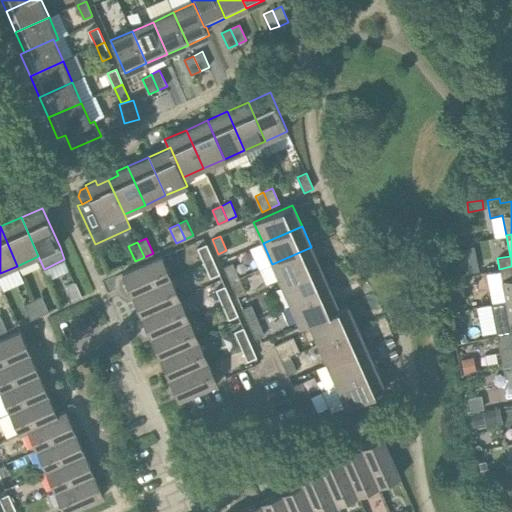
[(198,248),(204,263),(213,259),(207,244),(198,248)]
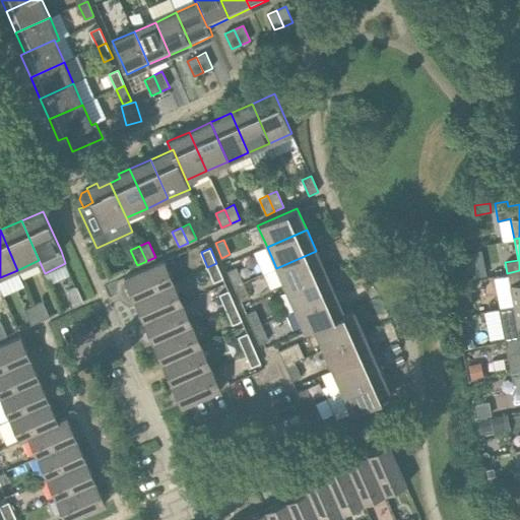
[(316,251),(276,268),(285,289),(325,271),(316,251)]
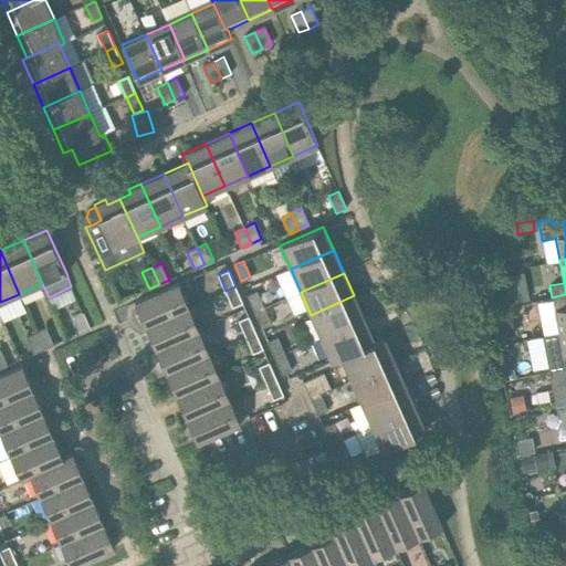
[(146,327),(189,307),(179,283),(135,303),(146,327)]
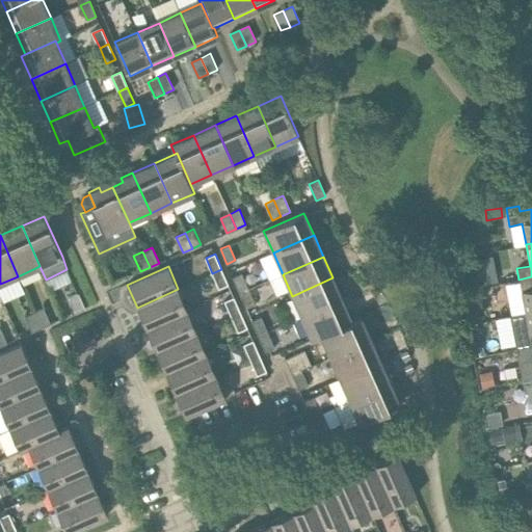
[(221,269),(212,273),(218,288),(228,284),(221,269)]
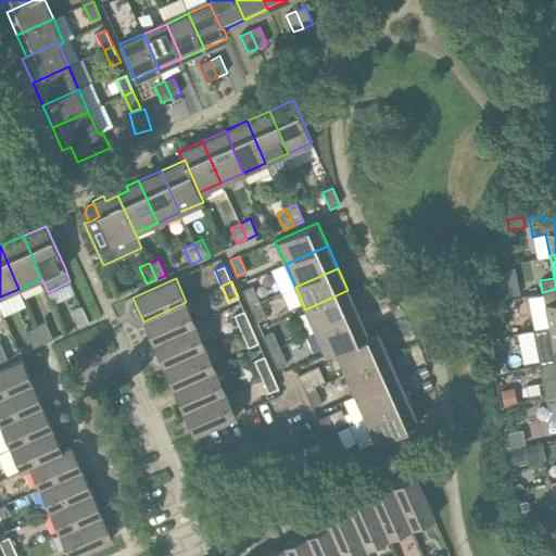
[(520,294),(517,282),(504,285),(506,298),(520,294)]
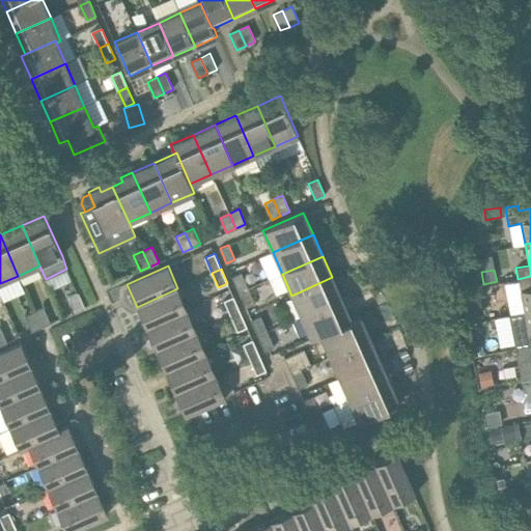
[(232,276),(239,291),(248,287),(241,272),(232,276)]
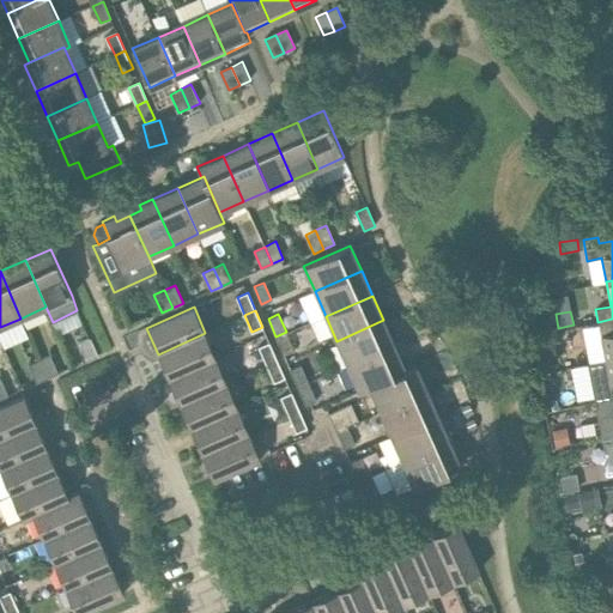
[(606,360),(612,358),(612,319),(598,322),(606,360)]
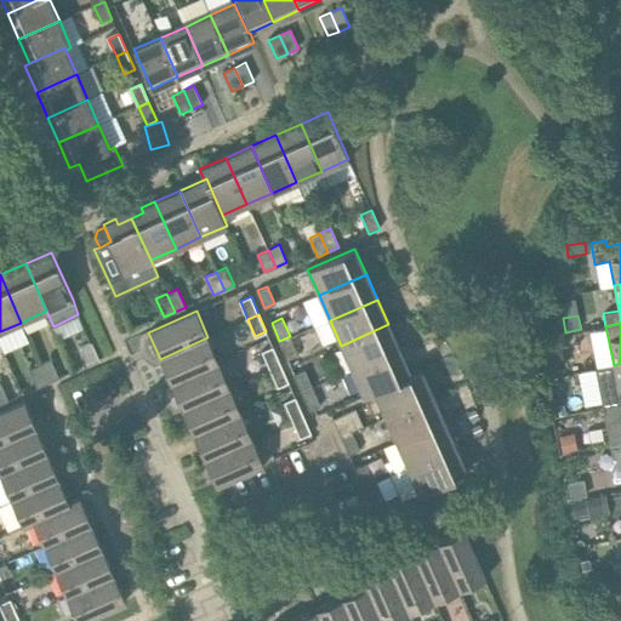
[(388,324),(341,346),(352,371),(399,349),(388,324)]
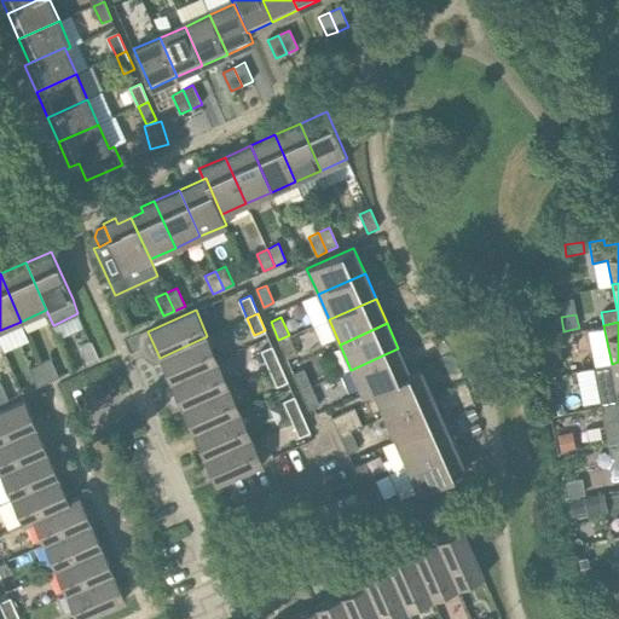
[(289,335),(278,340),(287,357),(296,353),(289,335)]
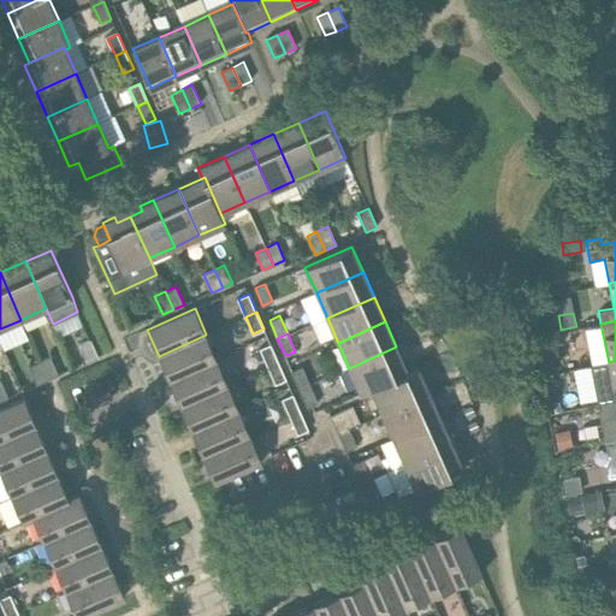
[(170,380),(217,360),(206,335),(159,356),(170,380)]
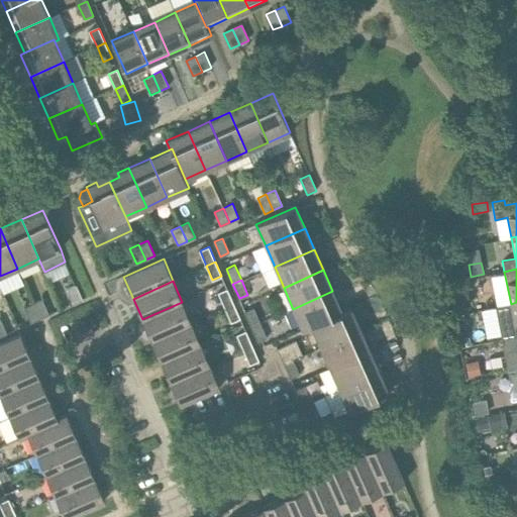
[(73,305),(83,301),(76,286),(67,290),(73,305)]
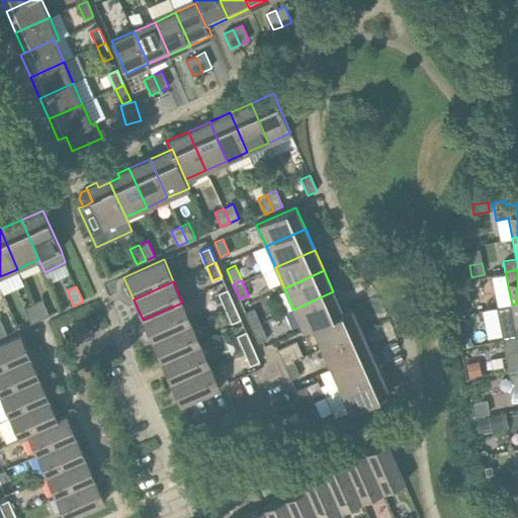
[(218,292),(225,308),(235,304),(228,288),(218,292)]
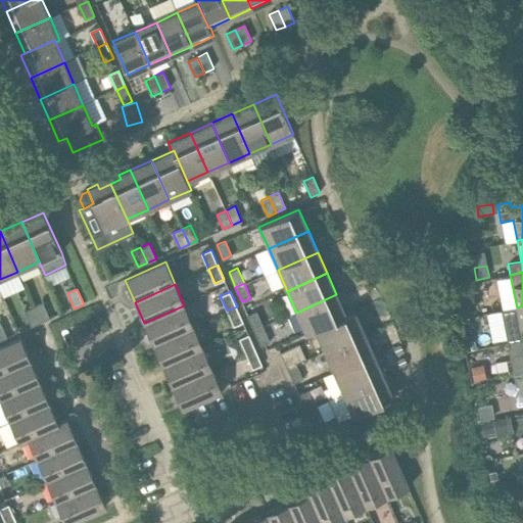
[(336,294),(296,313),(305,334),(316,329),(346,316),(345,316),(336,294)]
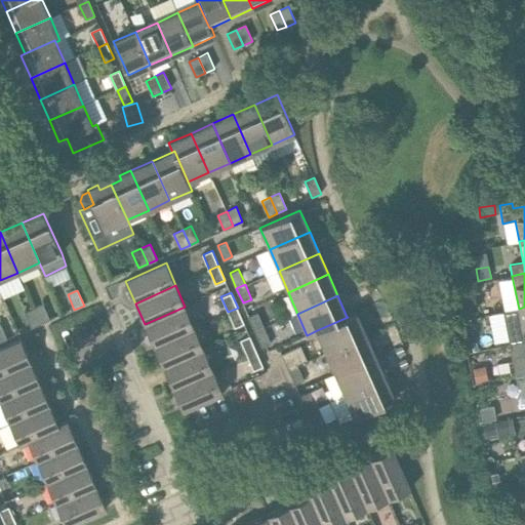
[(458,313),(472,310),(470,296),(455,298),(458,313)]
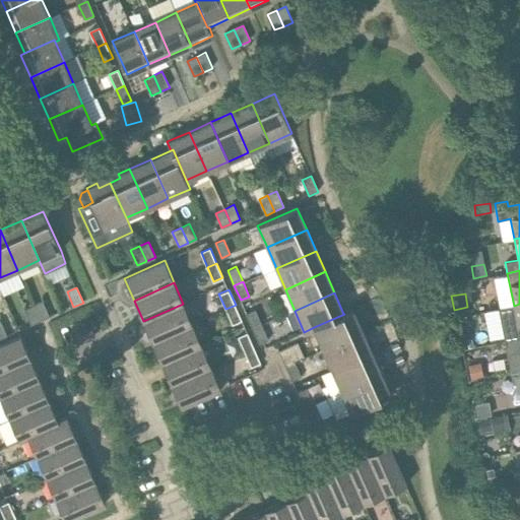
[(33,307),(40,322),(49,318),(42,303),(33,307)]
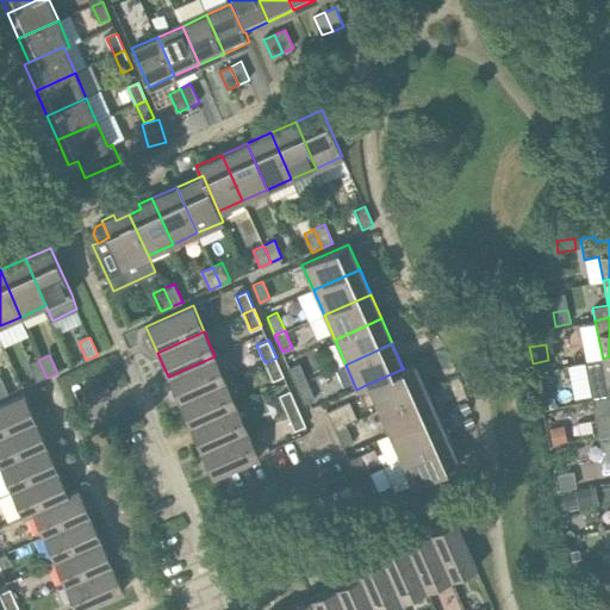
[(179,402),(226,381),(215,356),(168,377),(179,402)]
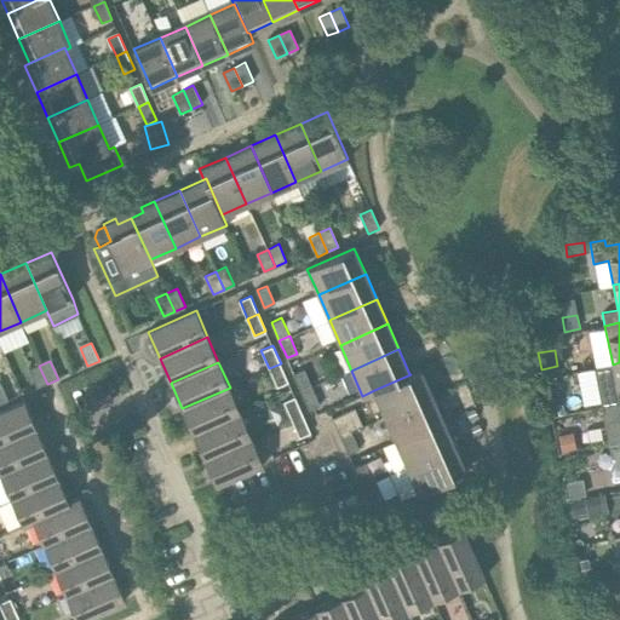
[(281,363),(269,368),(277,386),(288,382),(281,363)]
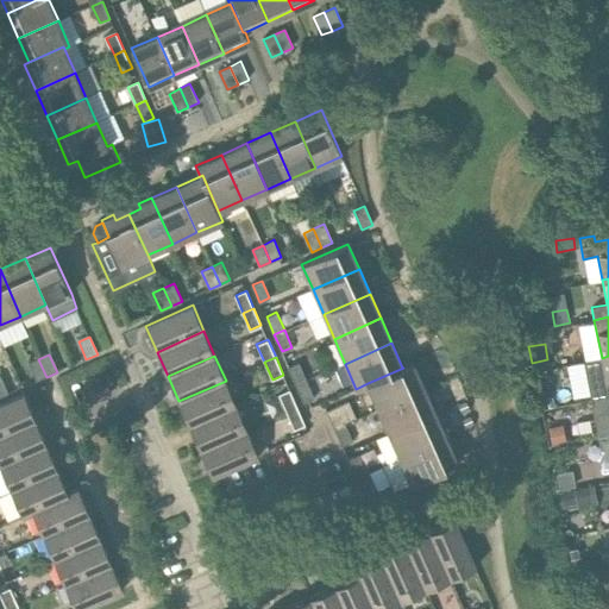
[(46,377),(38,359),(27,364),(36,382),(46,377)]
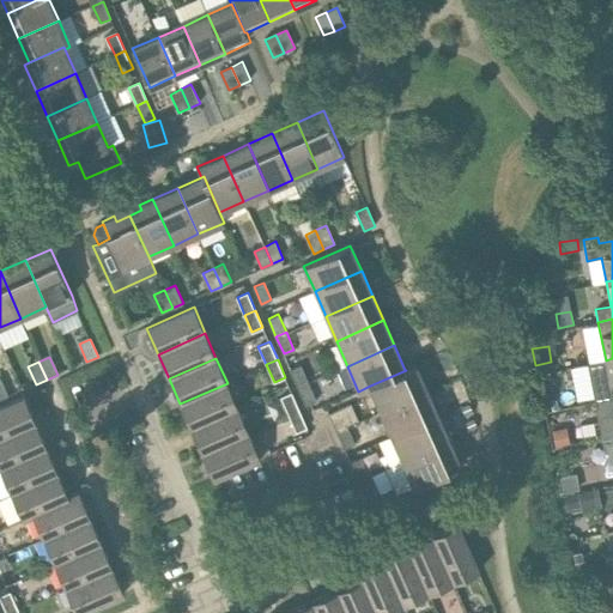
[(290,370),(298,388),(309,383),(301,365),(290,370)]
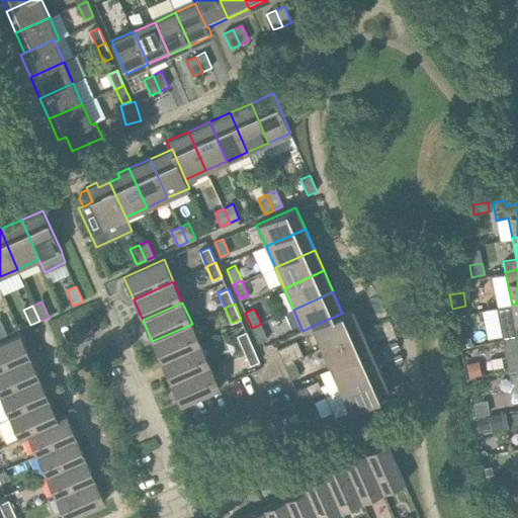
[(342,313),(343,313),(313,326),(322,348),(361,330),(351,309),(342,313)]
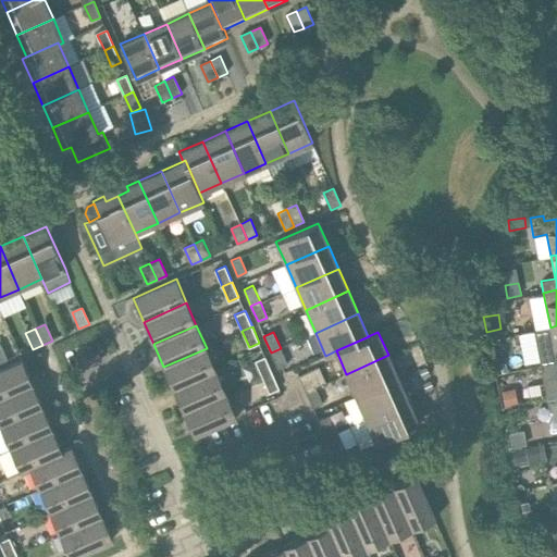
[(174,390),(217,370),(207,348),(163,367),(174,390)]
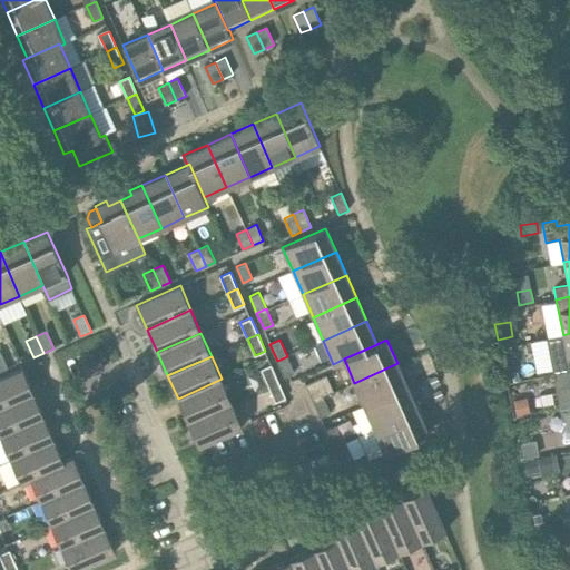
[(287,356),(277,361),(284,377),(295,373),(287,356)]
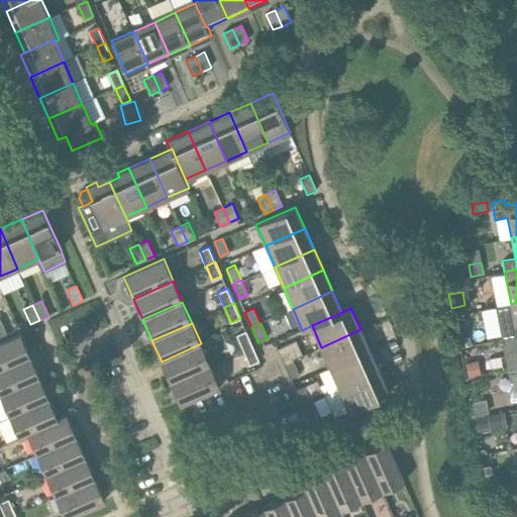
[(360,329),(321,347),(331,369),(370,350),(360,329)]
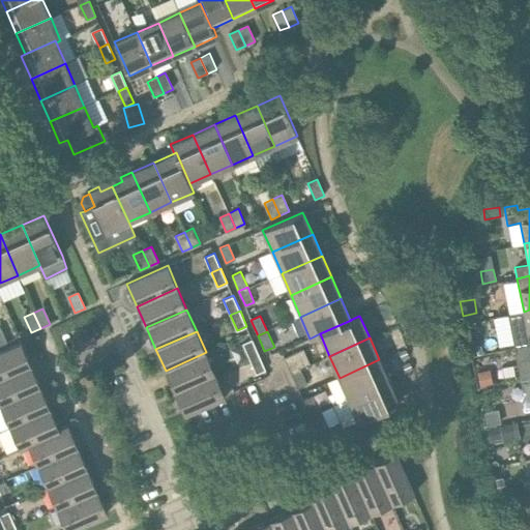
[(243,344),(249,359),(259,355),(253,340),(243,344)]
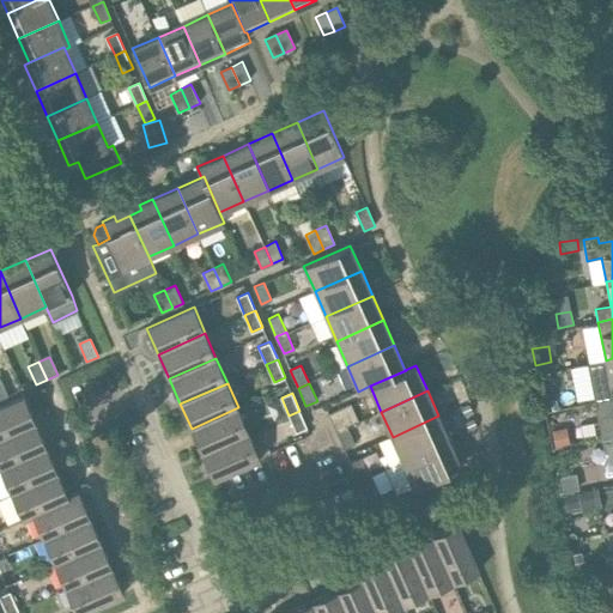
[(0,407),(0,438),(36,423),(25,396),(0,407)]
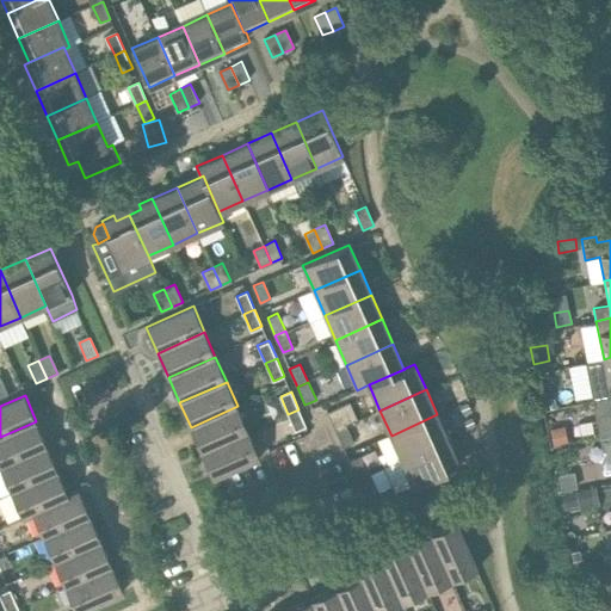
[(610,436),(610,396),(610,397),(593,400),(600,438),(610,436)]
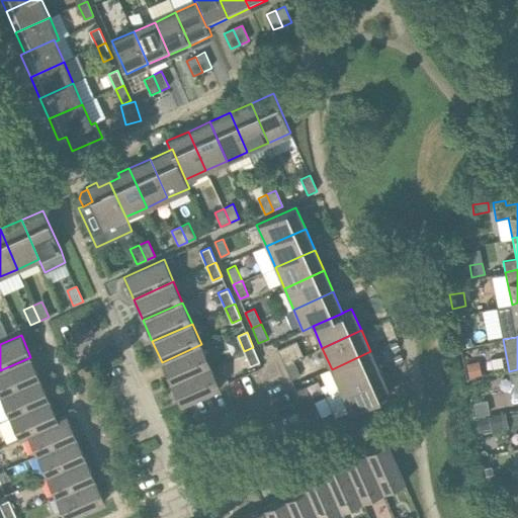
[(171,382),(210,365),(222,360),(211,340),(201,344),(162,362),(171,382)]
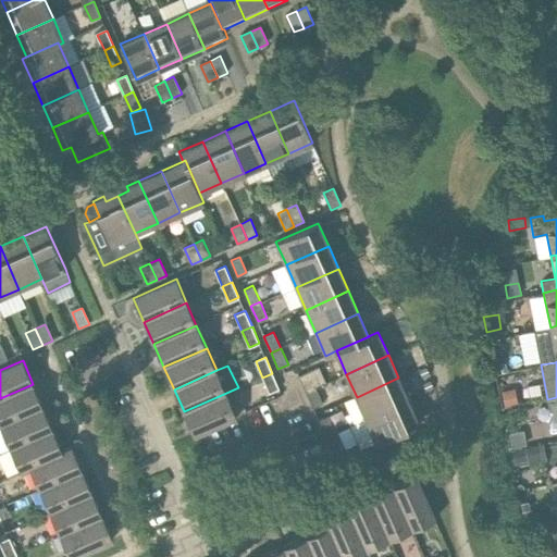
[(305,391),(316,386),(324,382),(319,368),(298,376),(305,391)]
